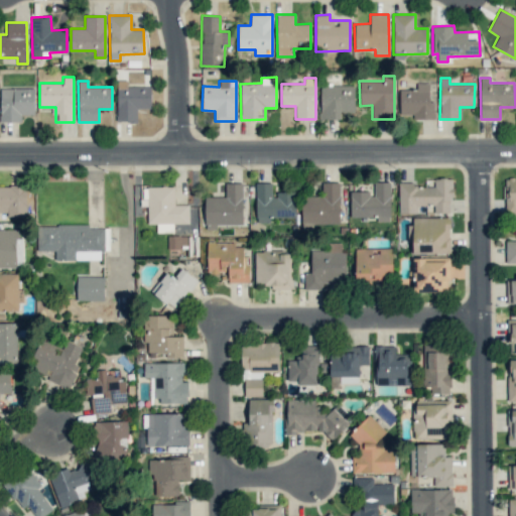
[(428,83),(416,83),(416,89),(399,90),(400,115),(412,115),(412,120),(434,119),(434,102),(429,103),(428,83)]
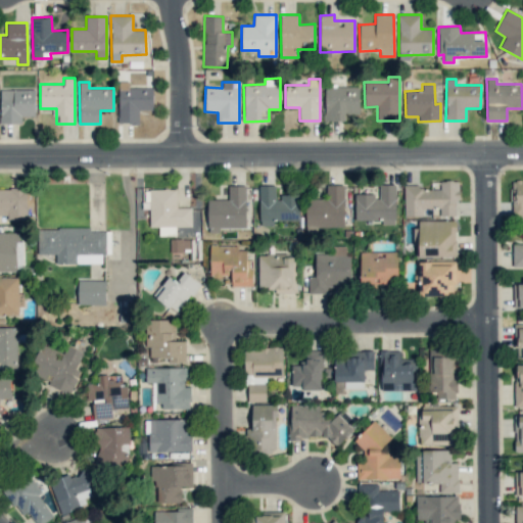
[(153,87),(119,88),(119,124),(139,124),(139,110),(153,110),(153,87)]
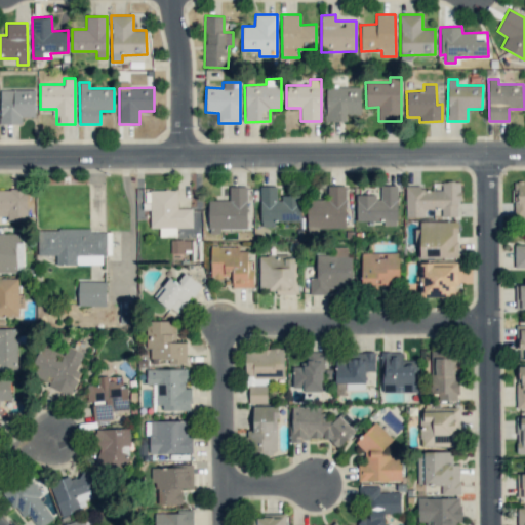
[(361,87),(326,87),(326,121),(347,121),(347,113),(361,114),(361,87)]
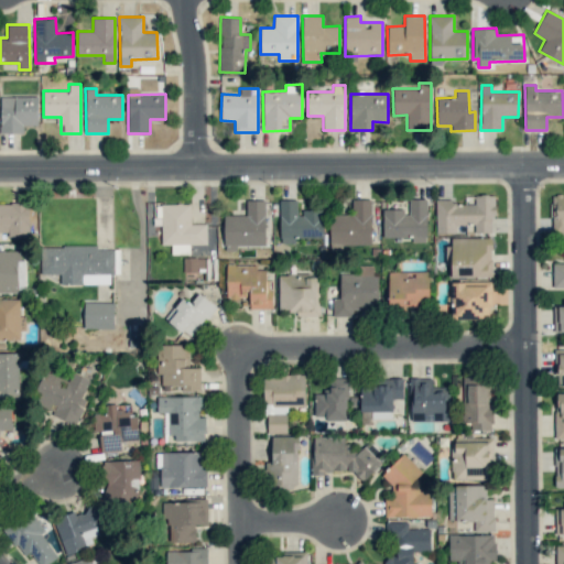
[(38,125),(38,96),(0,96),(0,102),(0,133),(23,133),(23,126),(38,125)]
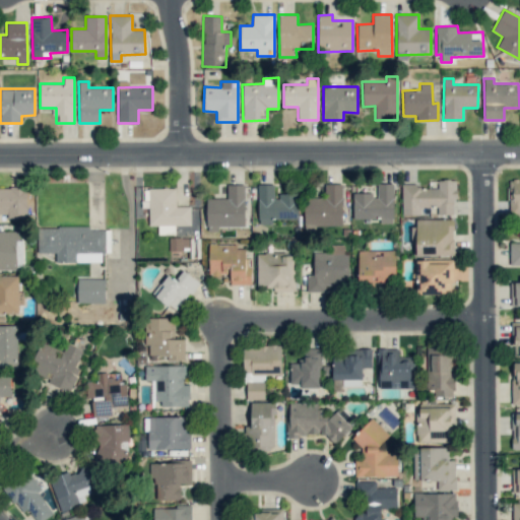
[(519,179),(508,180),(508,214),(519,214),(519,179)]
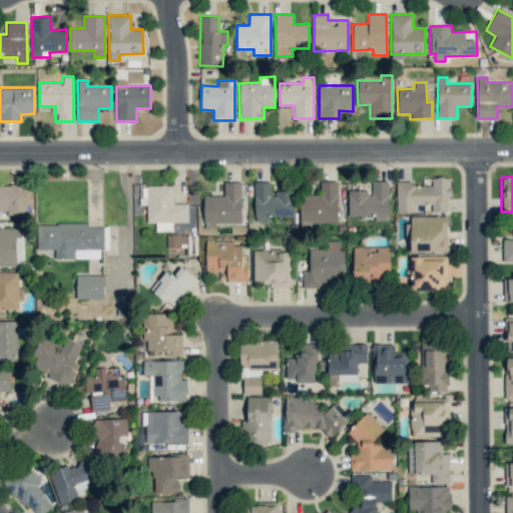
[(397,211),(415,211),(415,204),(432,204),(432,211),(449,211),(449,177),(432,177),(432,183),(397,183),(397,211)]
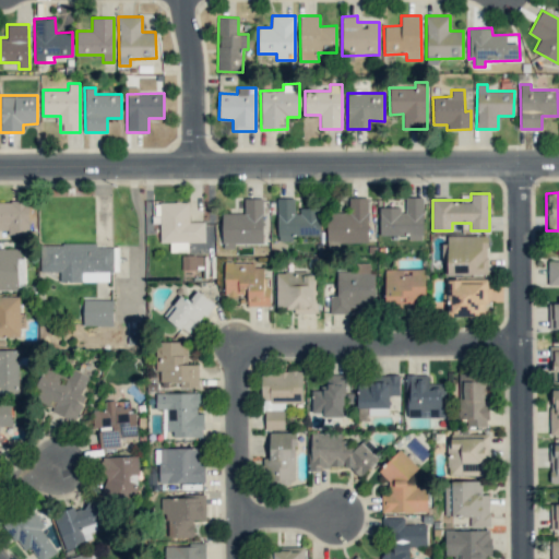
[(380,209),(379,235),(408,236),(408,240),(423,240),(423,198),(405,197),(405,209),(380,209)]
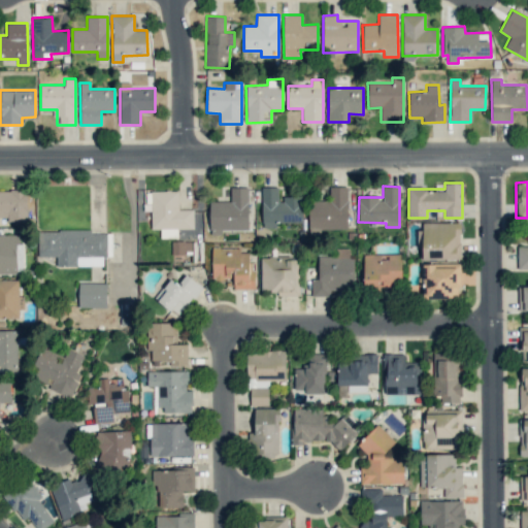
[(209,201),(210,235),(222,234),(222,230),(249,230),(248,187),(230,188),(231,201),(209,201)]
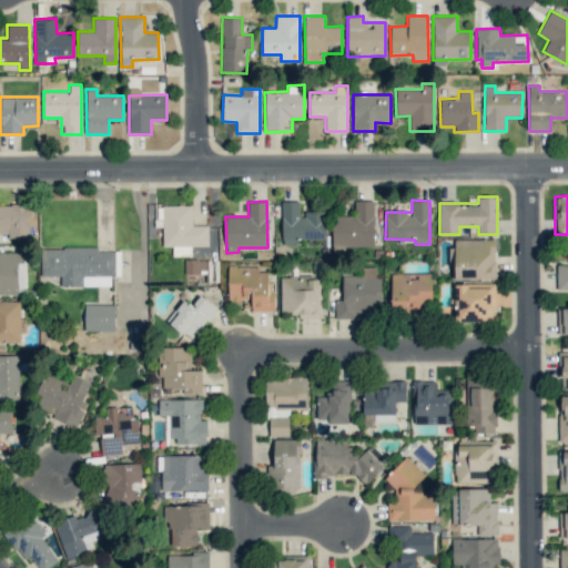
[(326,241),(325,211),(301,212),(301,201),(281,202),(282,242),(326,241)]
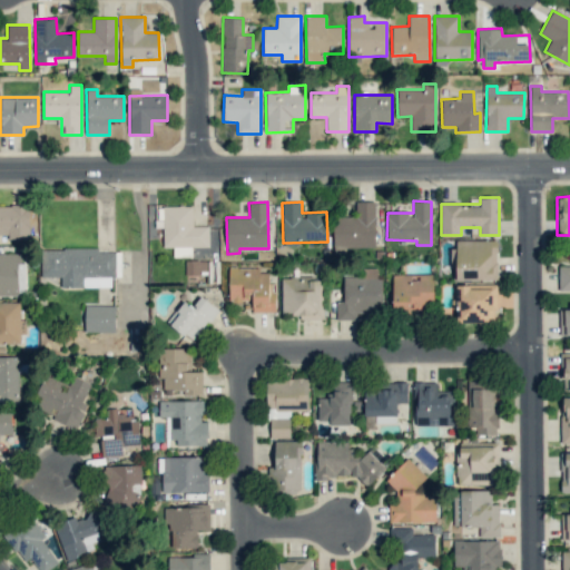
[(374,202),(355,202),(355,216),(334,217),(334,248),(375,248),(374,202)]
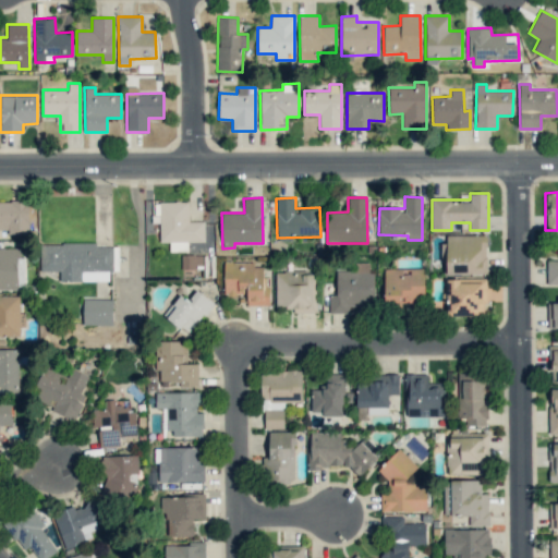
[(0,201),(0,232),(28,232),(28,202),(0,201)]
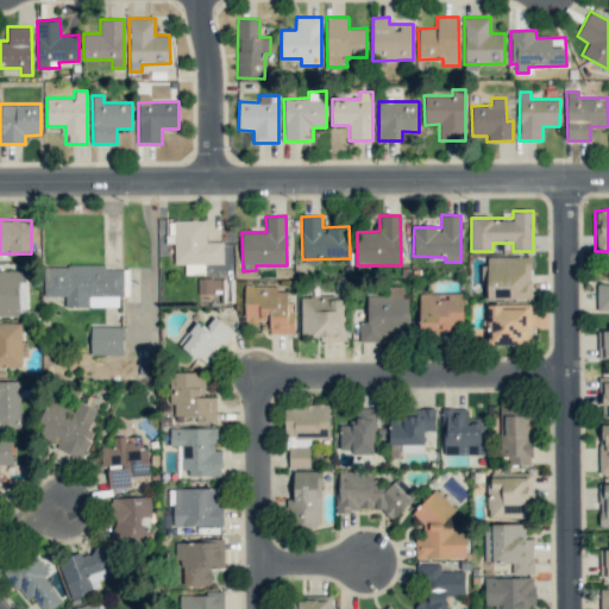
[(224,263),(223,242),(206,242),(206,220),(167,221),(168,243),(174,243),(174,264),(184,264),(184,275),(205,275),(205,264),(224,263)]
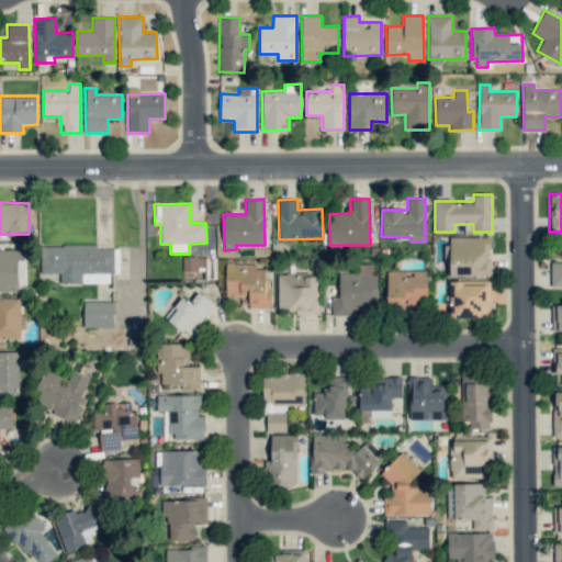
[(449,276),(490,276),(490,237),(447,236),(447,257),(449,257),(449,276)]
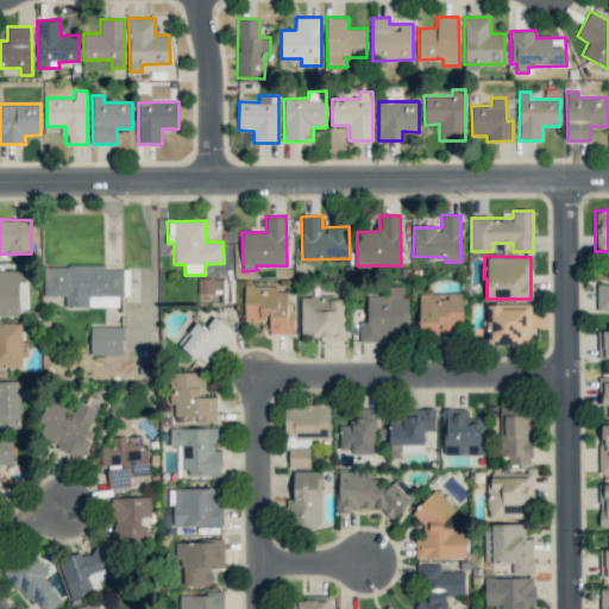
[(121,267),(44,265),(44,295),(66,295),(66,307),(121,307),(121,267)]
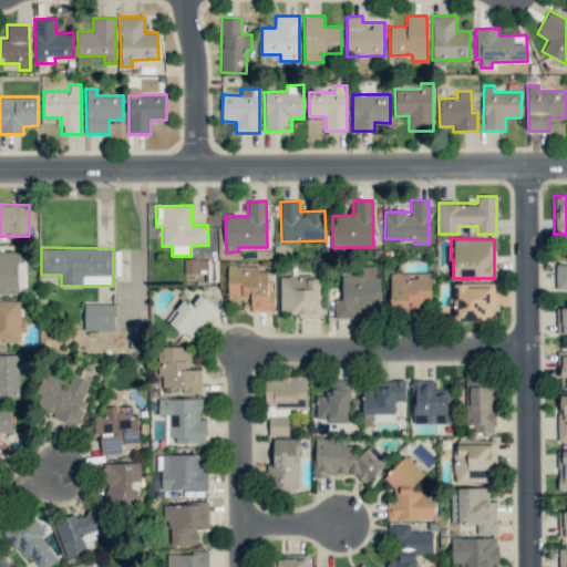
[(0,251),(0,294),(24,294),(23,251),(0,251)]
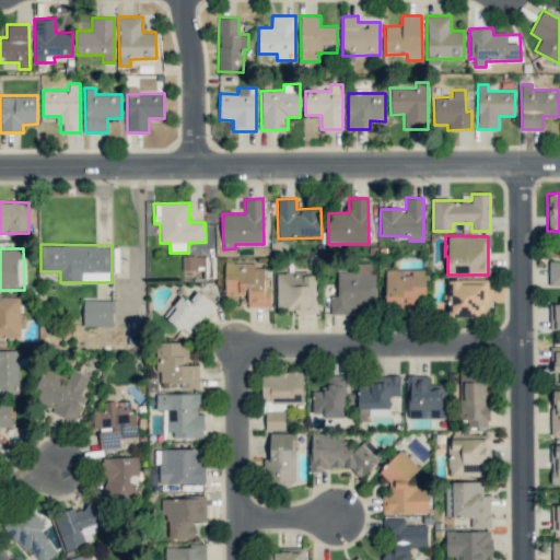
[(189,270),(190,265),(202,266),(202,257),(183,256),(182,269),(189,270)]
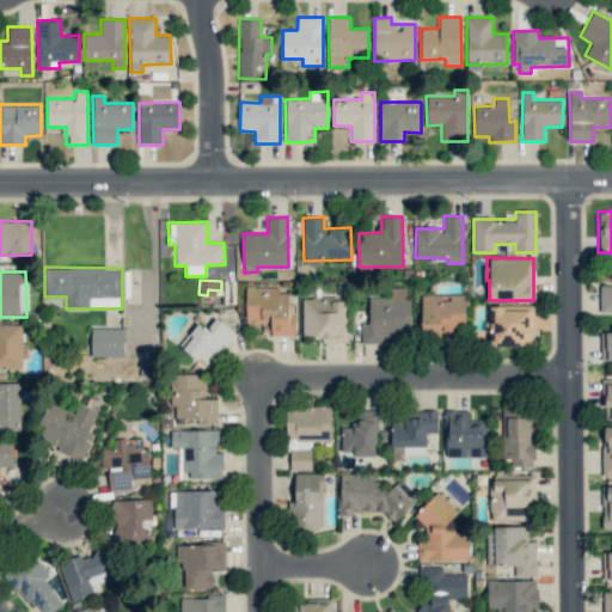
[(611,285),(599,286),(600,312),(611,311),(611,285)]
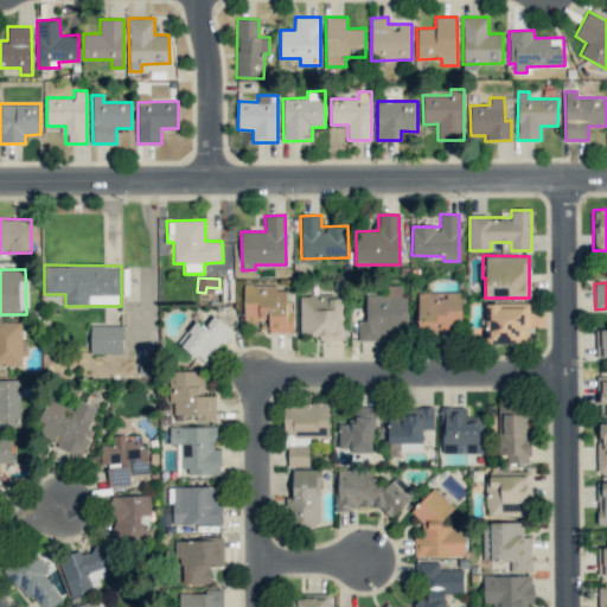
[(291,332),(291,291),(276,291),(276,285),(243,285),(244,321),(268,321),(268,332),(291,332)]
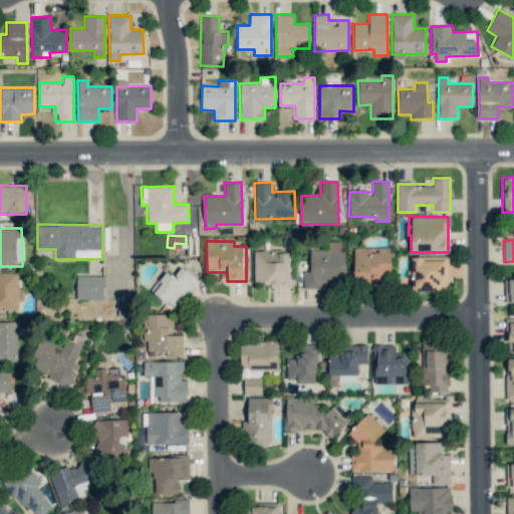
[(309,249),(309,272),(303,272),(303,286),(344,286),(344,251),(339,251),(339,242),(326,242),(326,249),(309,249)]
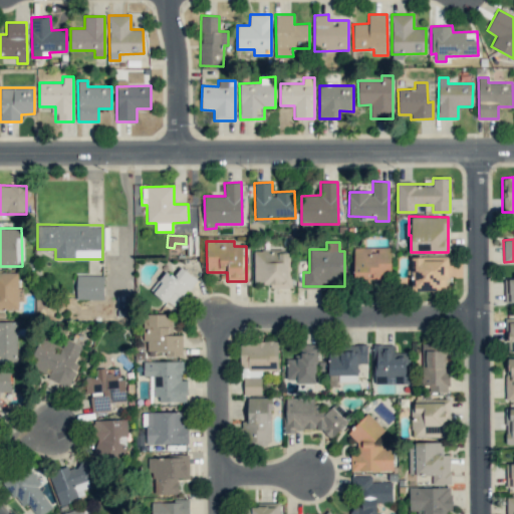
[(353,248),(354,281),(370,281),(370,279),(391,279),(391,247),(353,248)]
